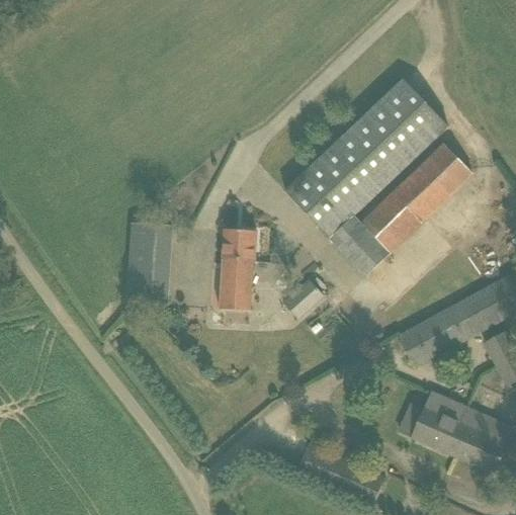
[(402,78),(284,189),(329,237),(352,215),(447,125),(402,78)]
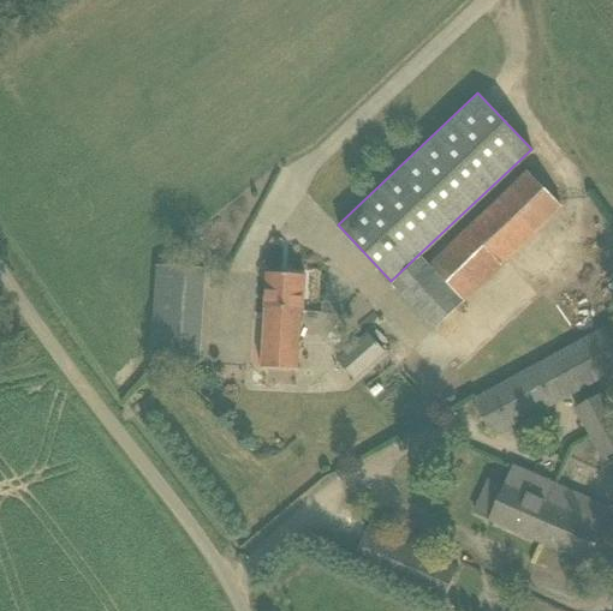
[(462,300),(426,263),(418,255),(391,281),(433,327),(462,300)]
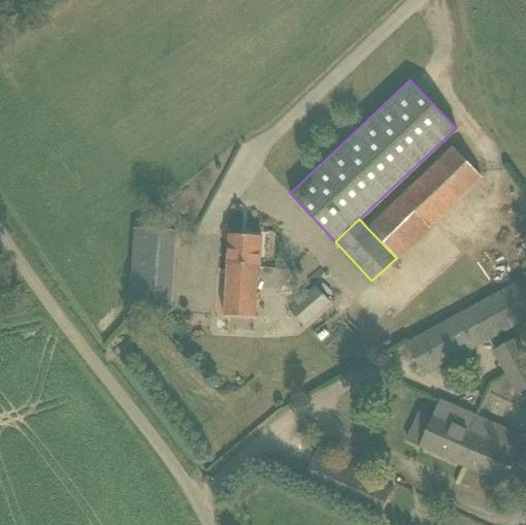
[(174,228),(133,226),(128,306),(169,308),(174,228)]
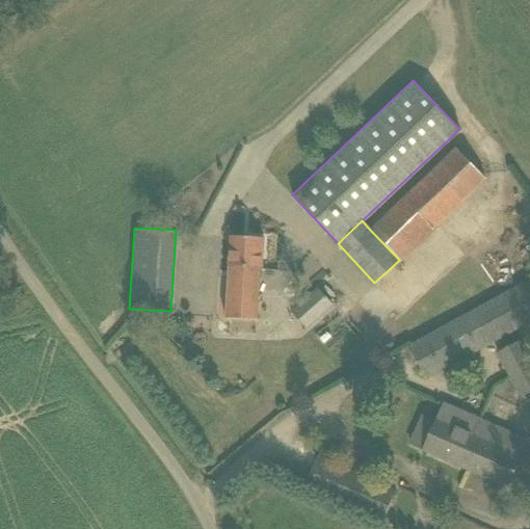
[(262,236),(229,234),(224,316),(257,318),(262,236)]
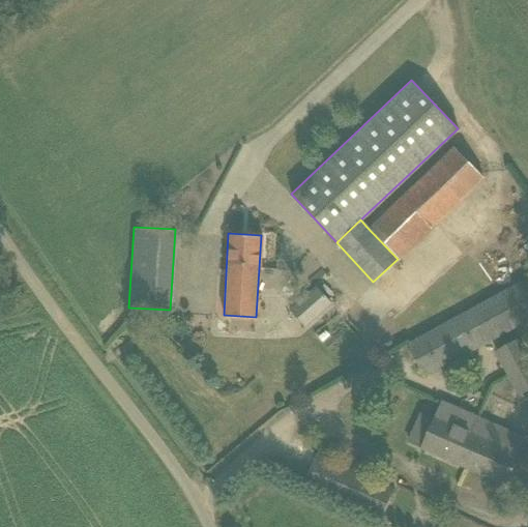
[(527,275),(485,299),(502,331),(527,317),(527,275)]
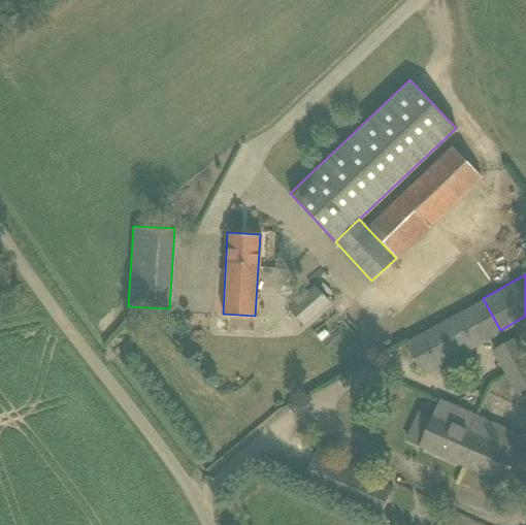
[(315,283),(296,299),(313,316),(330,299),(315,283)]
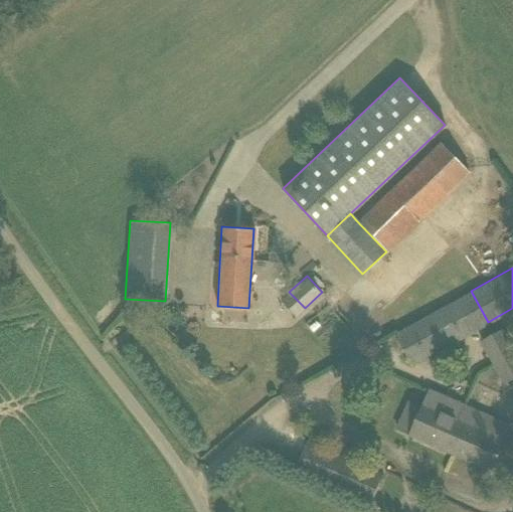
[(449,344),(432,313),(393,333),(410,364),(449,344)]
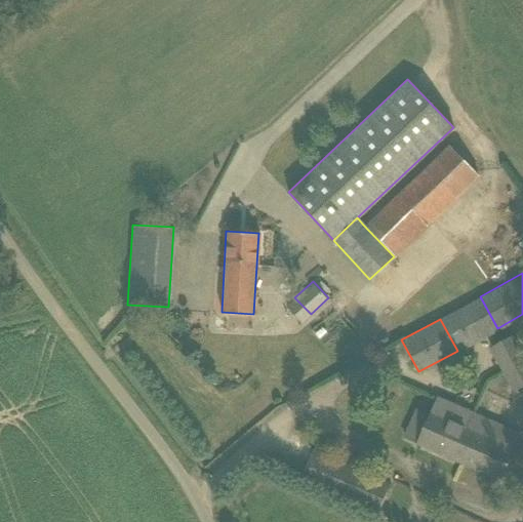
[(503,369),(522,359),(510,335),(490,347),(503,369)]
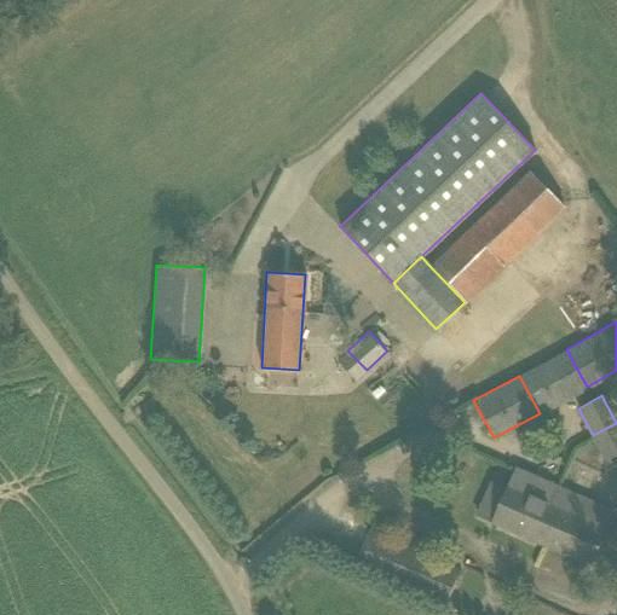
[(616,422),(616,423),(593,435),(606,459),(616,452),(616,422)]
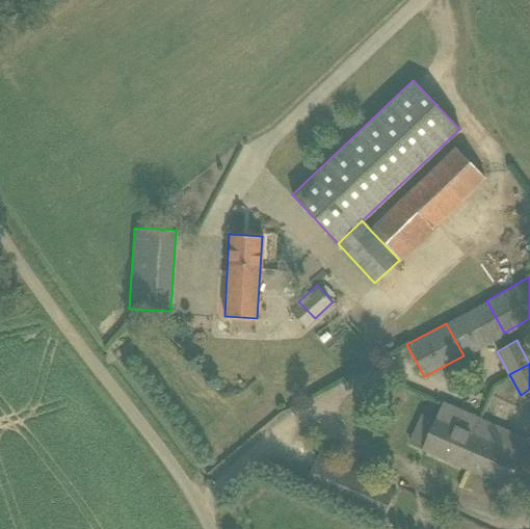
[(526,439),(442,401),(422,449),(505,485),(526,439)]
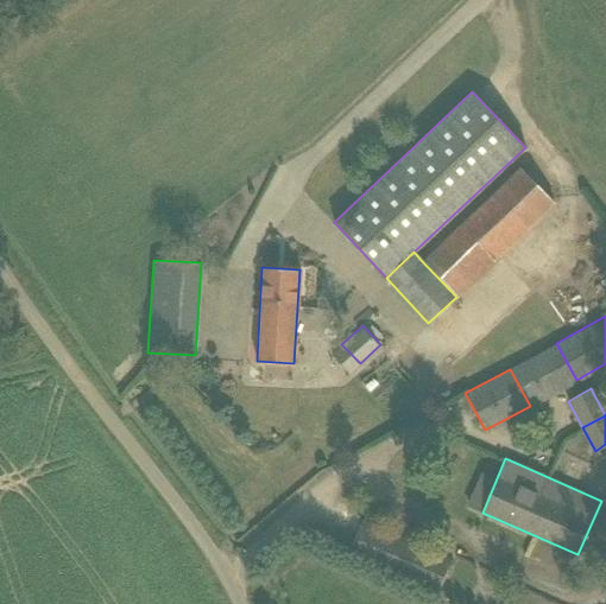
[(452,559),(361,519),(346,554),(436,593),(452,559)]
